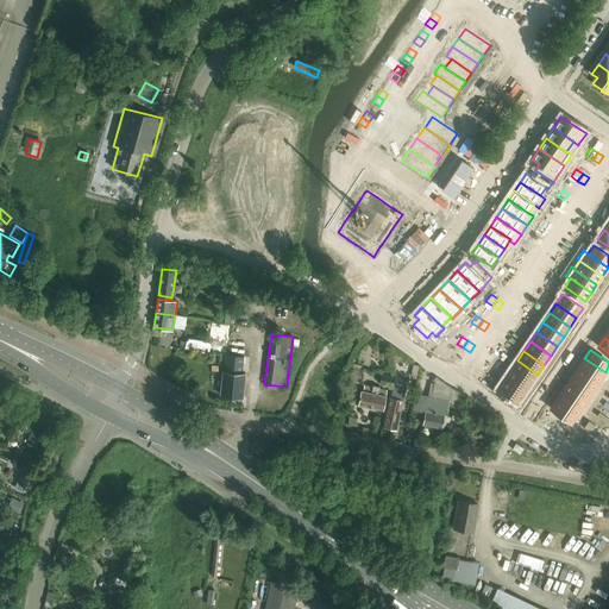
[(230,356),(227,371),(245,374),(246,358),(230,356)]
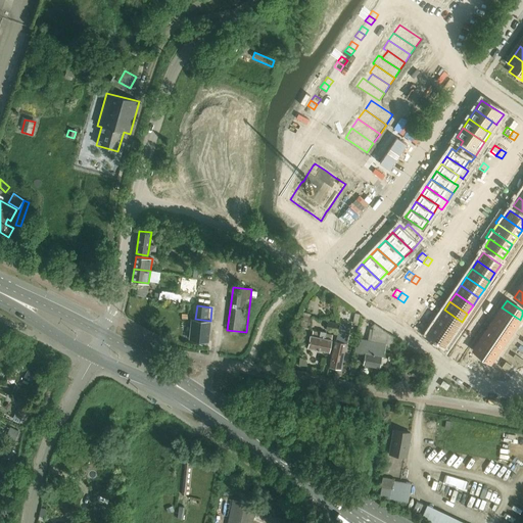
[(502,307),(497,315),(515,327),(520,320),(502,307)]
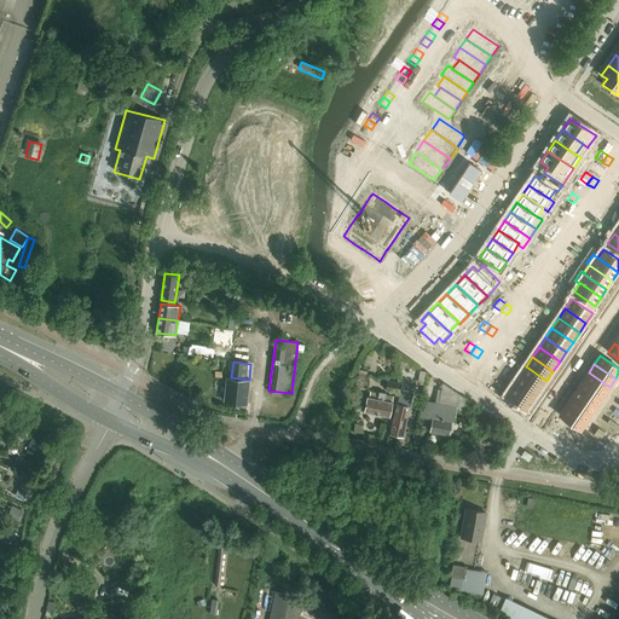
[(526,366),(519,376),(541,391),(547,381),(526,366)]
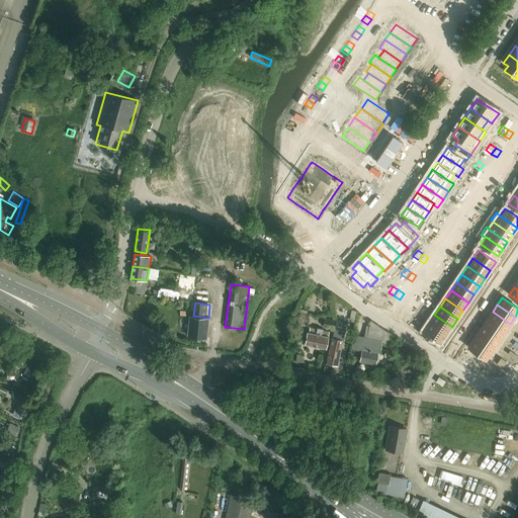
[(493,312),(488,319),(505,331),(510,324),(493,312)]
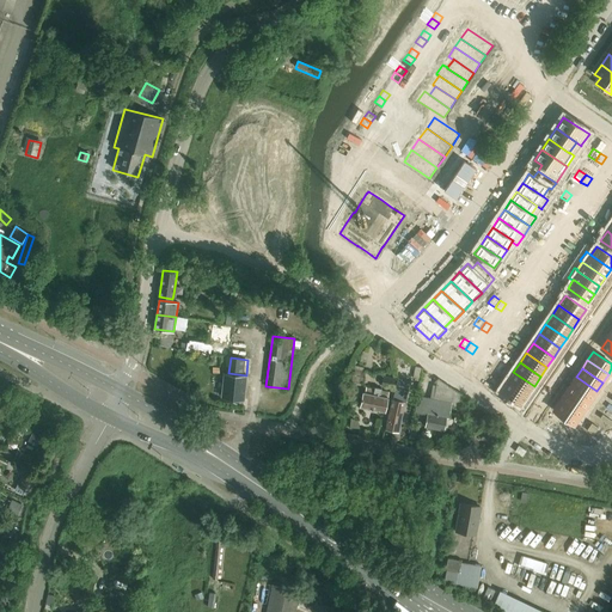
[(354,369),(352,380),(362,383),(365,372),(354,369)]
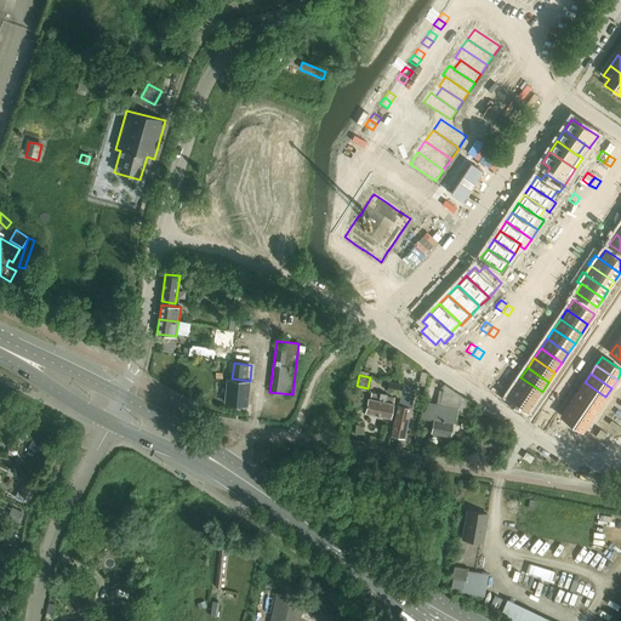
[(520,377),(514,387),(535,400),(542,392),(520,377)]
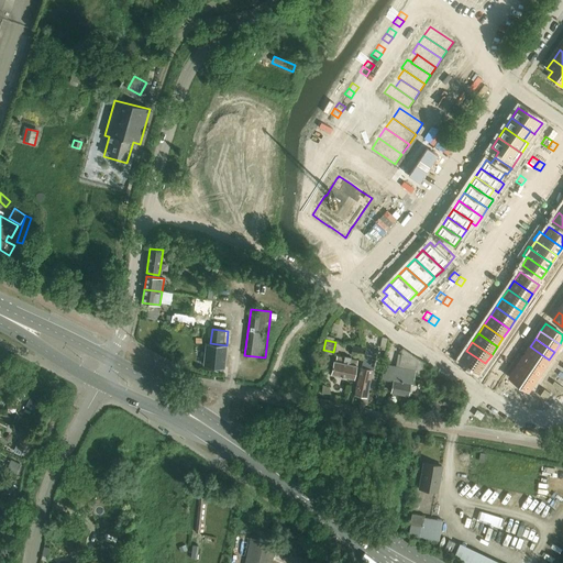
[(227,346),(207,344),(205,365),(224,367),(227,346)]
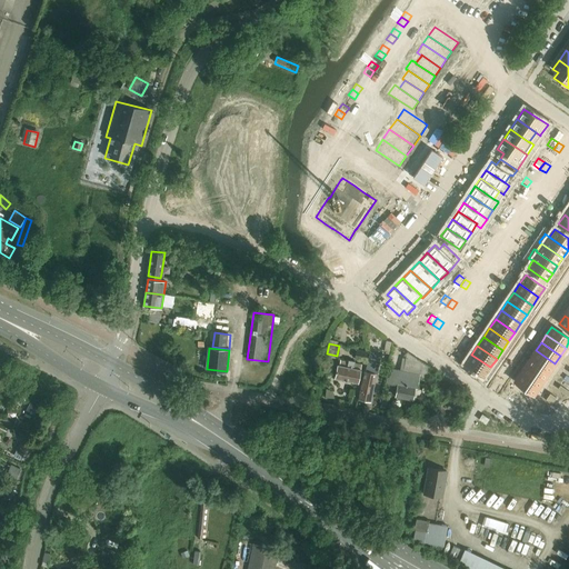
[(355,359),(366,361),(368,352),(357,350),(355,359)]
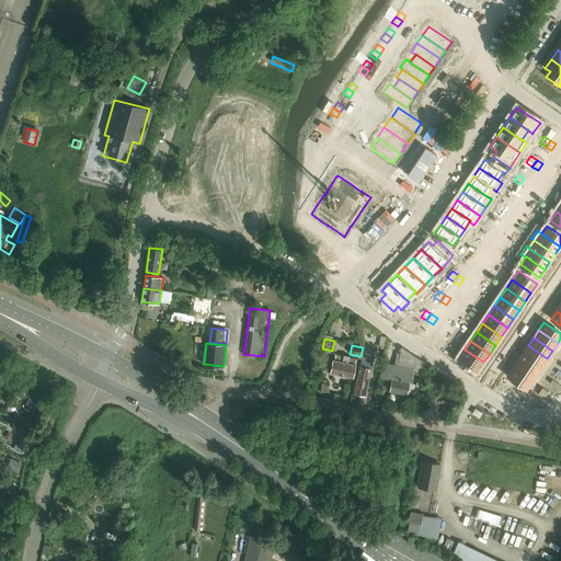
[(528,345),(523,353),(541,366),(547,358),(528,345)]
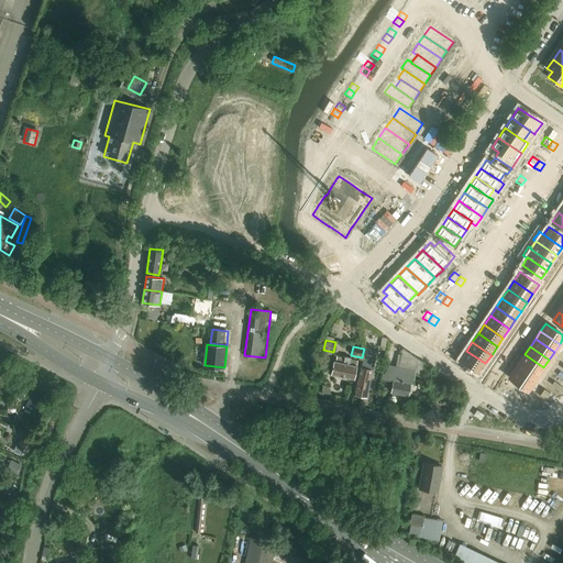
[(377,351),(365,349),(359,377),(355,395),(367,398),(377,351)]
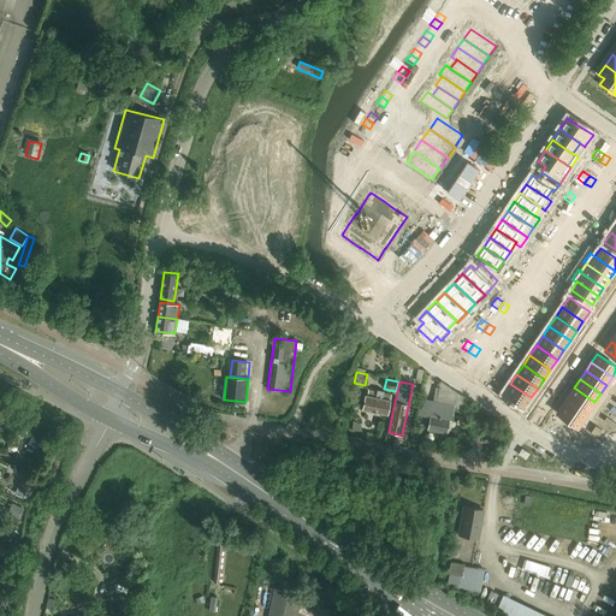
[(465,398),(440,381),(437,402),(420,398),(418,415),(431,418),(428,430),(446,433),(449,421),(452,421),(455,409),(462,410),(465,398)]
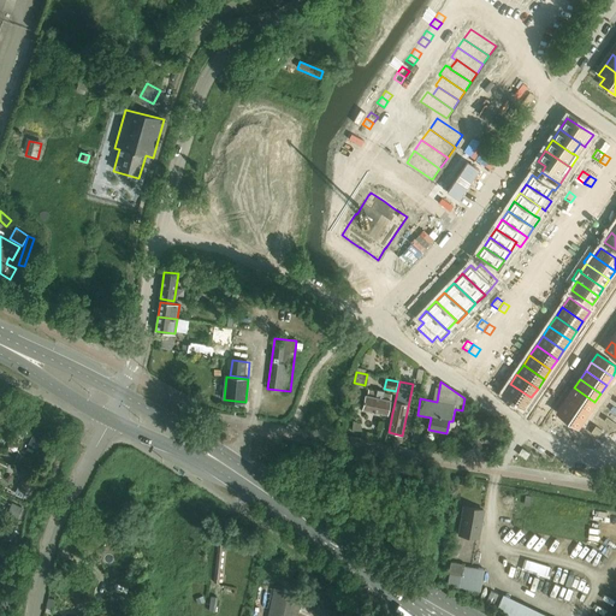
[(510,384),(503,394),(516,402),(523,408),(531,397),(510,384)]
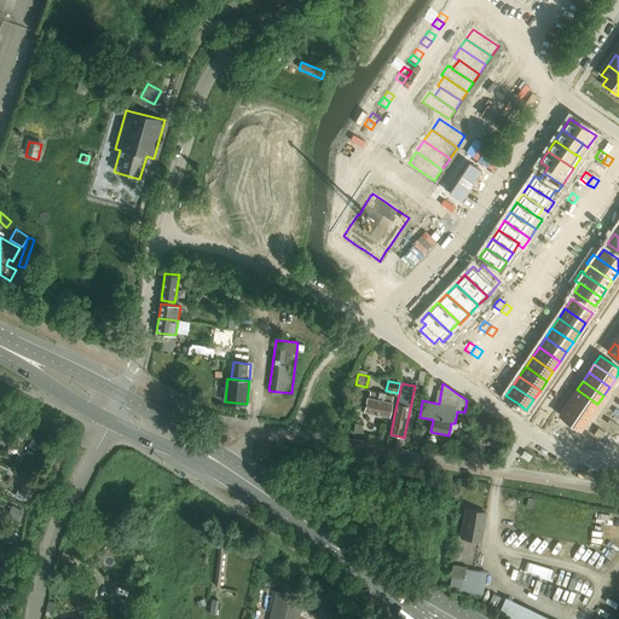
[(577,389),(572,398),(593,412),(597,404),(577,389)]
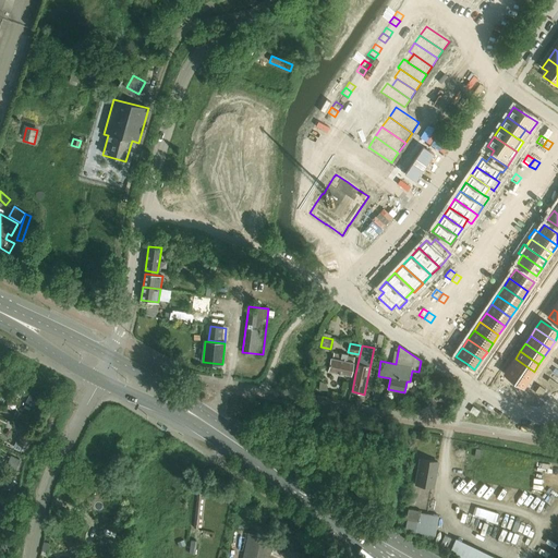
[(334,359),(331,358),(328,371),(351,376),(355,358),(348,356),(348,354),(342,353),(341,355),(334,353),(334,359)]
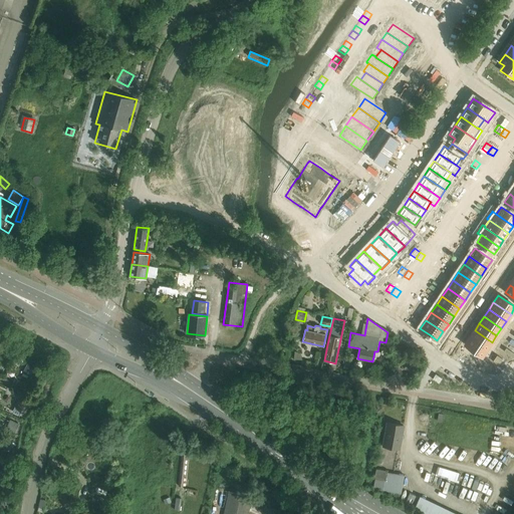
[(475,330),(470,337),(487,349),(492,342),(475,330)]
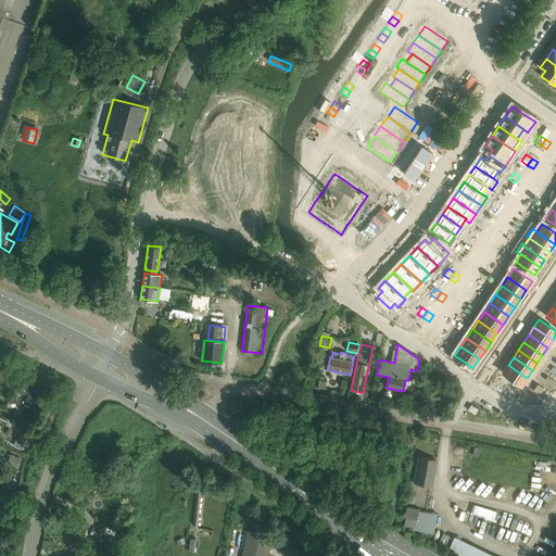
[(508,365),(503,373),(521,386),(527,378),(508,365)]
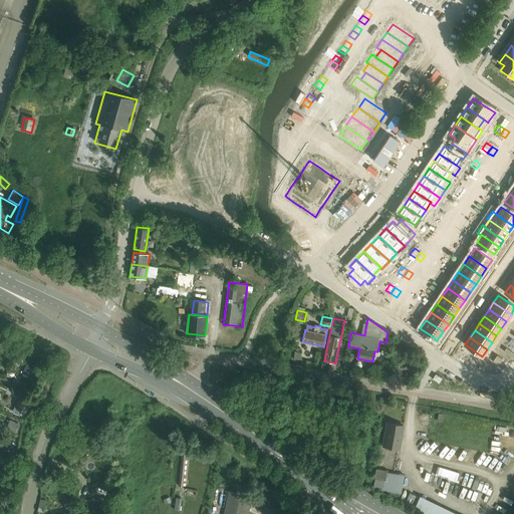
[(497,355),(493,361),(498,365),(502,359),(497,355)]
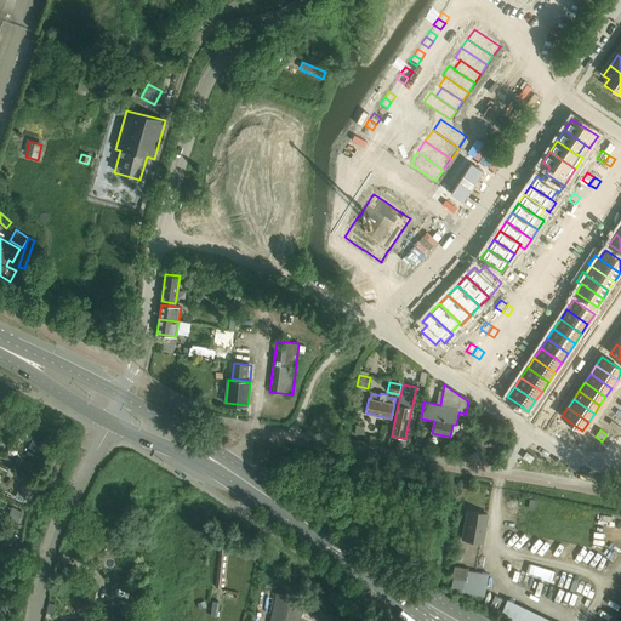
[(28,450),(38,456),(46,440),(35,436),(28,450)]
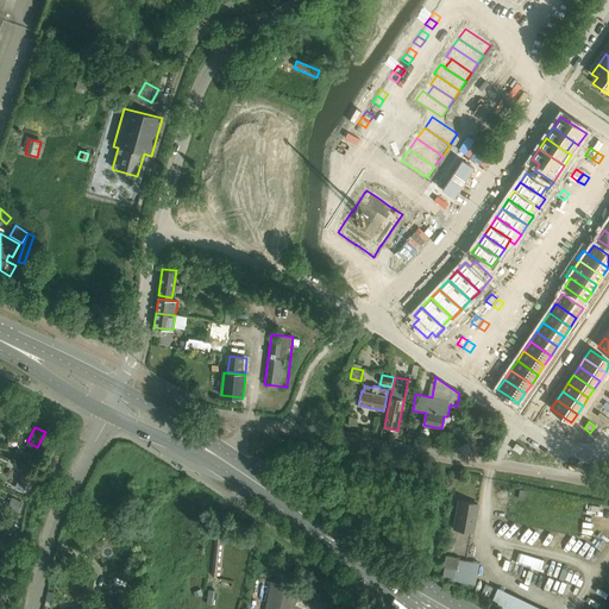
[(516,444),(513,449),(520,453),(523,449),(516,444)]
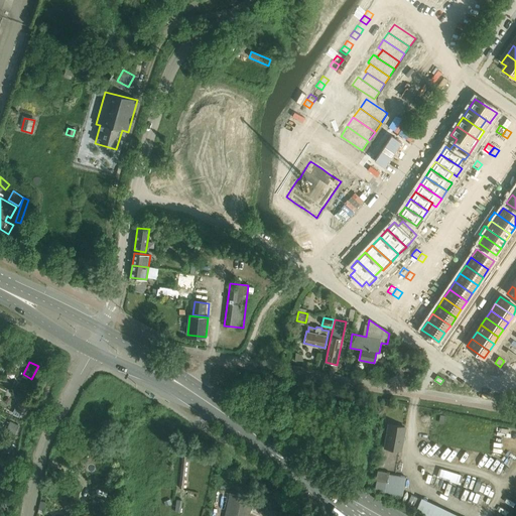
[(18,401),(13,413),(22,418),(28,406),(18,401)]
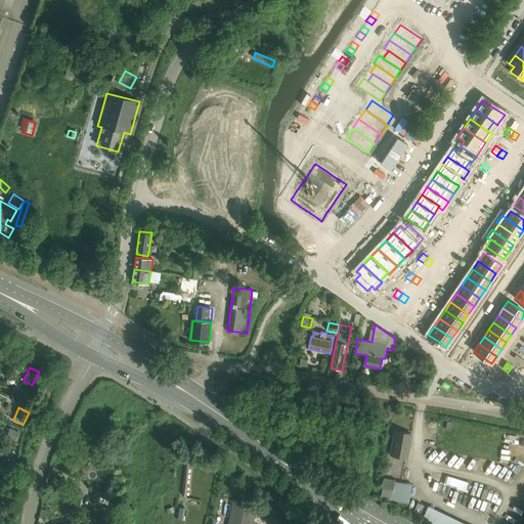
[(19,432),(10,428),(6,437),(14,441),(19,432)]
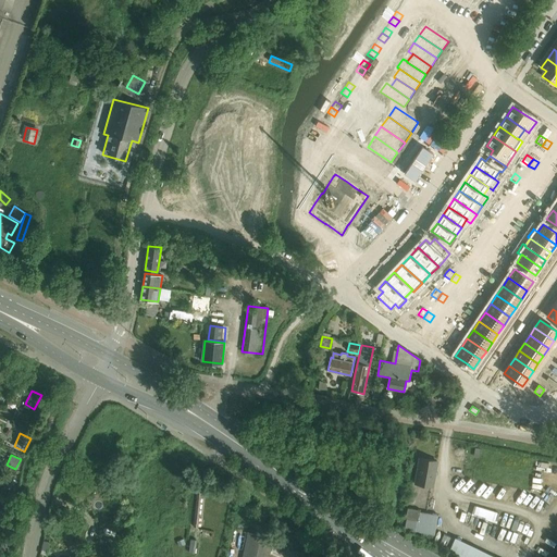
[(437,461),(420,458),(416,484),(433,486),(437,461)]
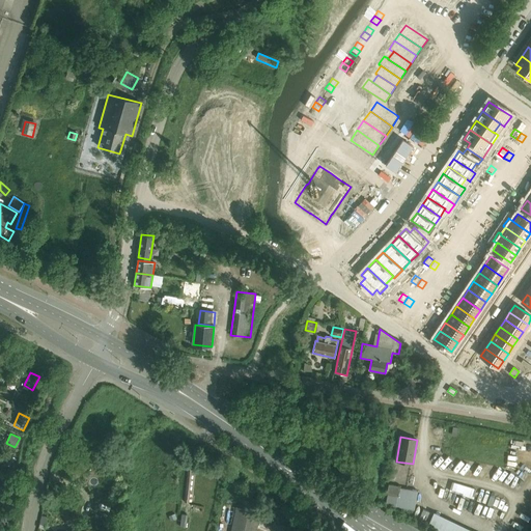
[(14,457),(0,451),(0,460),(9,466),(14,457)]
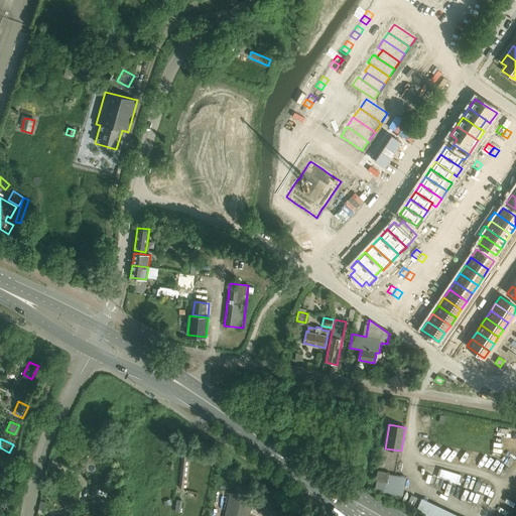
[(183,489),(186,460),(189,460),(189,456),(187,455),(187,450),(183,449),(179,488),(183,489)]
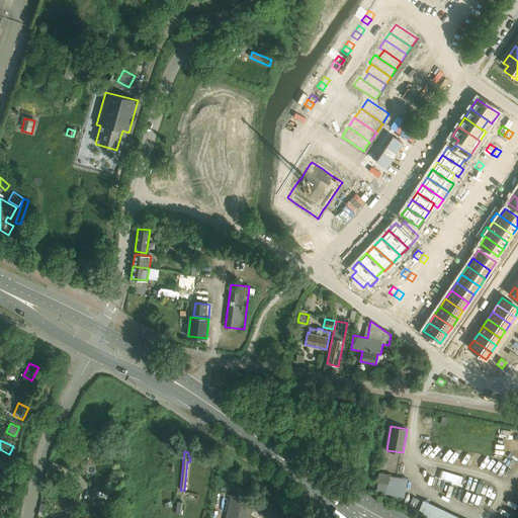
[(464,478),(441,470),(438,479),(461,487),(464,478)]
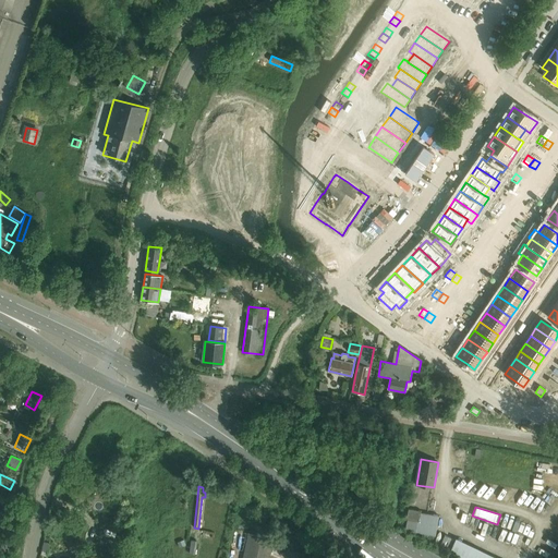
[(439,516),(421,512),(421,511),(409,509),(407,519),(408,519),(405,530),(417,532),(416,535),(422,536),(423,533),(436,535),(439,516)]
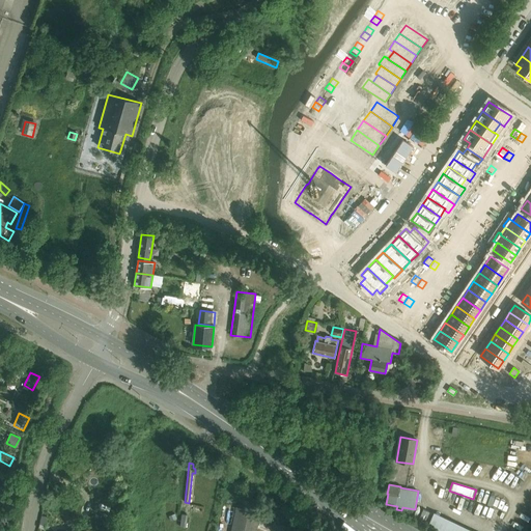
[(256,530),(257,529),(260,512),(236,508),(231,530),(256,530)]
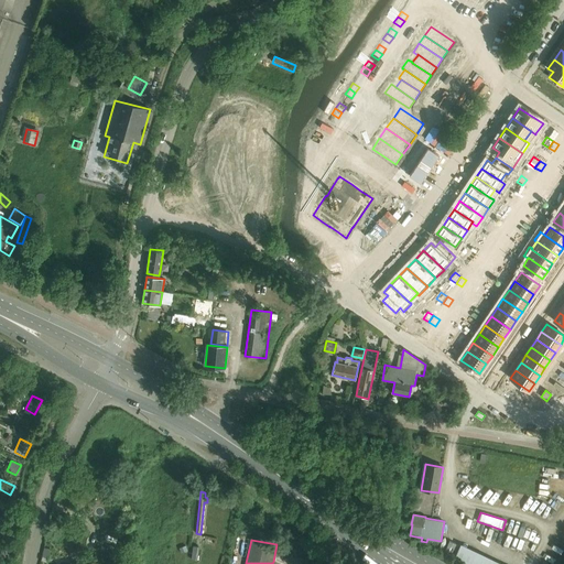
[(470,563),(505,563),(461,544),(455,556),(470,563)]
